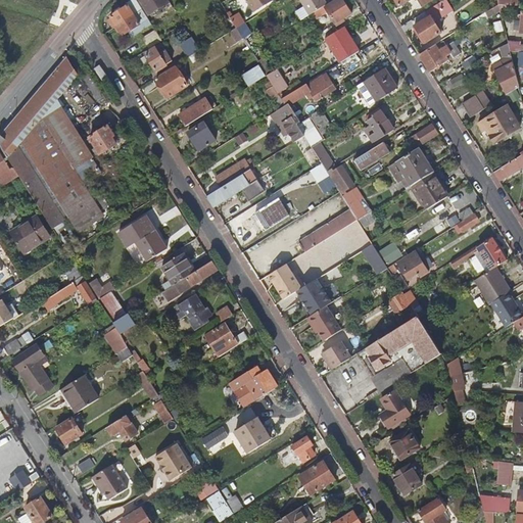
[(113,29),(117,27),(143,11),(135,0),(131,0),(127,3),(129,7),(123,11),(116,14),(112,18),(112,19),(109,21),(113,29)]
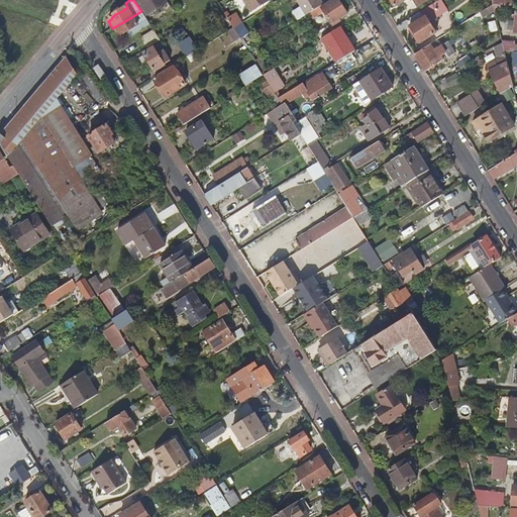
[(154,0),(136,0),(146,15),(158,9),(153,1),(154,0)]
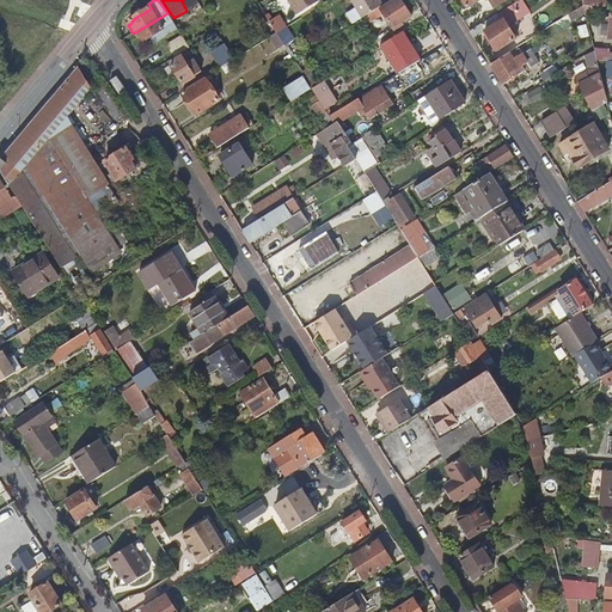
[(287,0),(297,16),(316,5),(313,0),(287,0)]
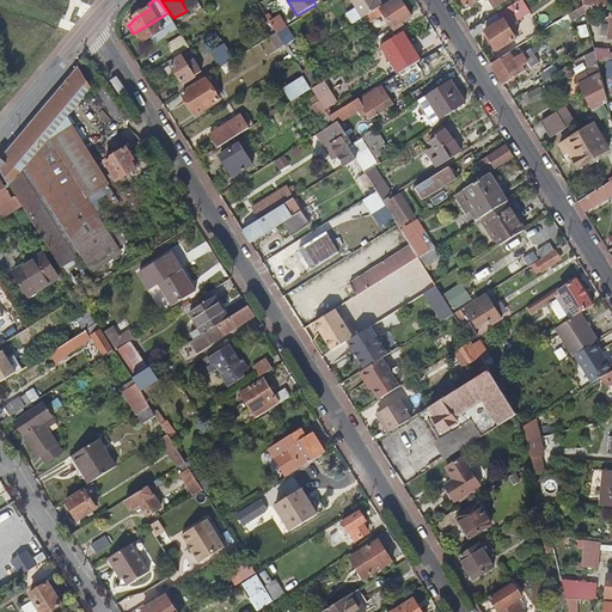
[(379,8),(381,6),(378,0),(349,0),(362,19),(371,14),(379,8)]
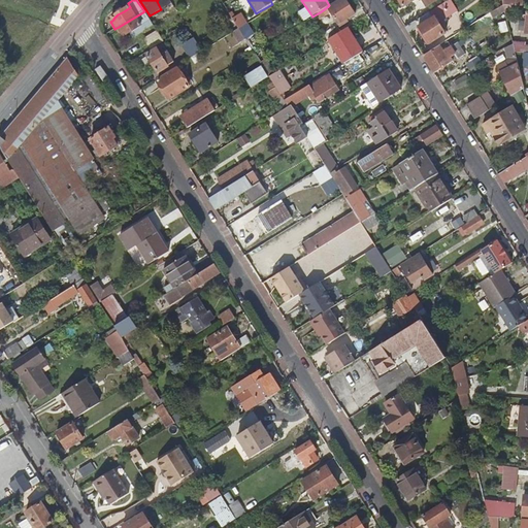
[(342,0),(329,9),(327,7),(320,12),(323,18),(330,12),(339,27),(348,23),(347,20),(354,15),(343,0),(342,0)]
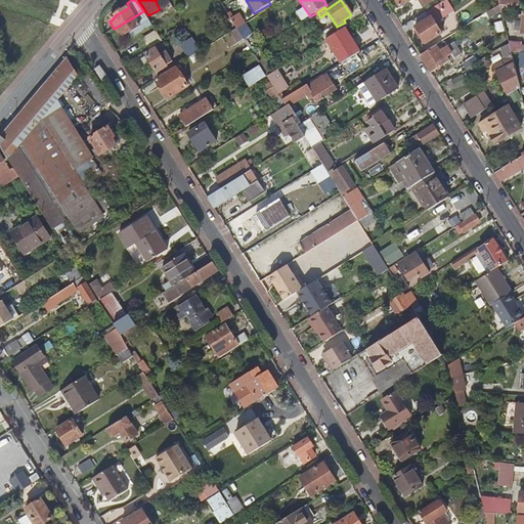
[(446,15),(439,4),(434,7),(419,17),(411,22),(426,44),(441,34),(438,29),(442,26),(438,20),(446,15)]
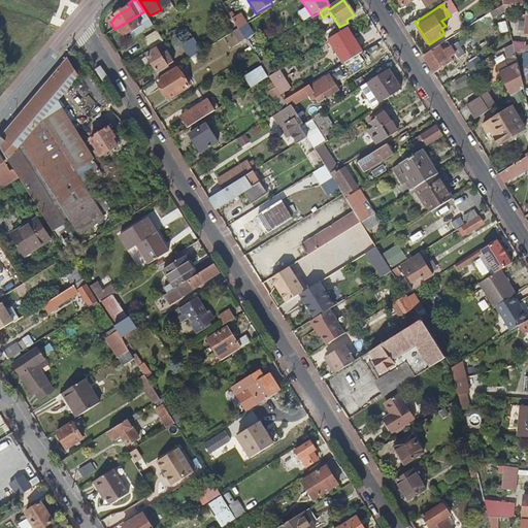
[(504,11),(503,6),(489,14),(491,20),(504,11)]
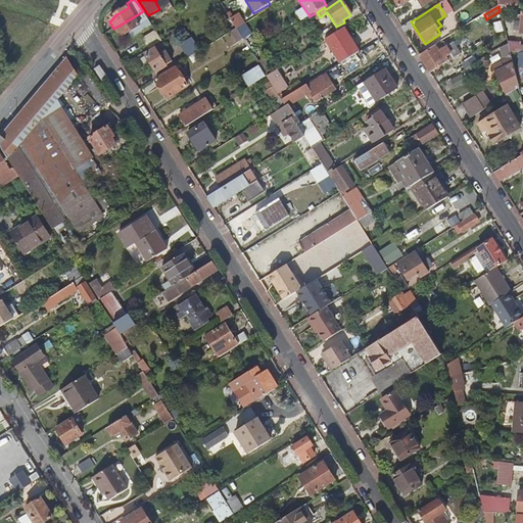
[(132,39),(152,27),(143,11),(117,27),(124,36),(129,33),(132,39)]
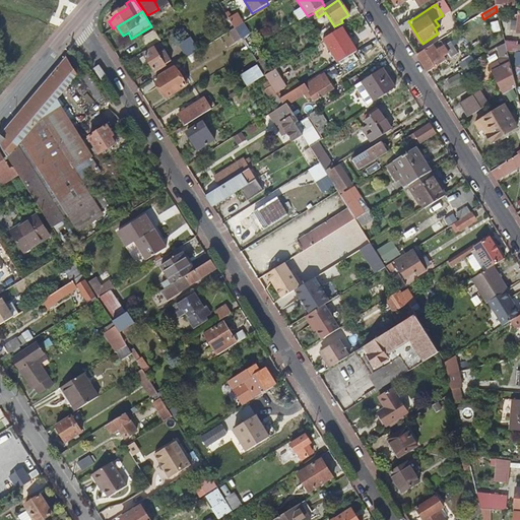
[(225,14),(235,29),(243,24),(244,23),(238,13),(232,17),(229,12),(225,14)]
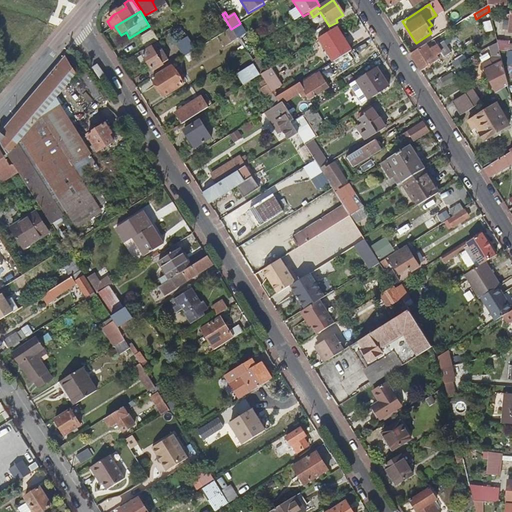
[(475,22),(471,16),(463,21),(466,28),(475,22)]
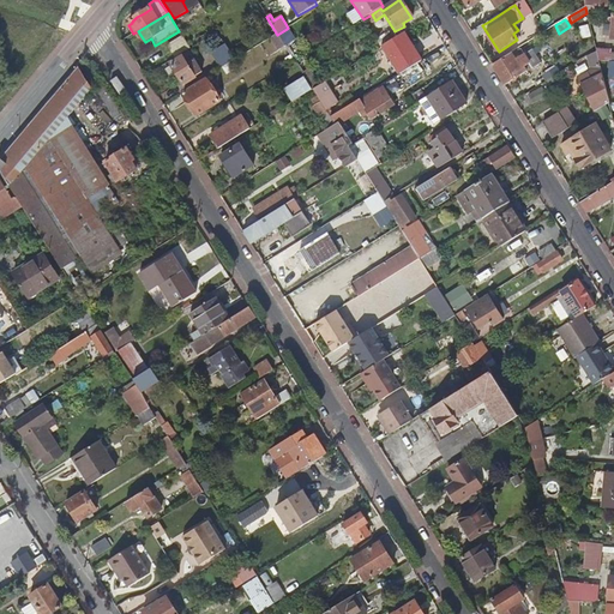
[(287,29),(277,35),(286,47),(287,49),(296,43),(287,29)]
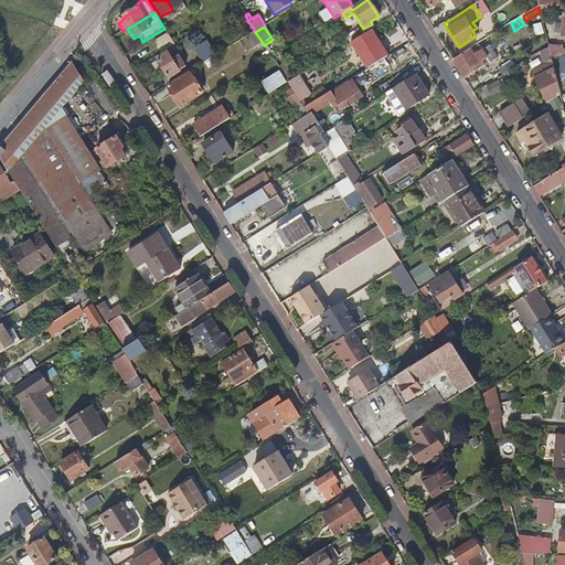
[(387,56),(372,30),(362,36),(350,44),(340,50),(356,76),(368,70),(382,60),(387,56)]
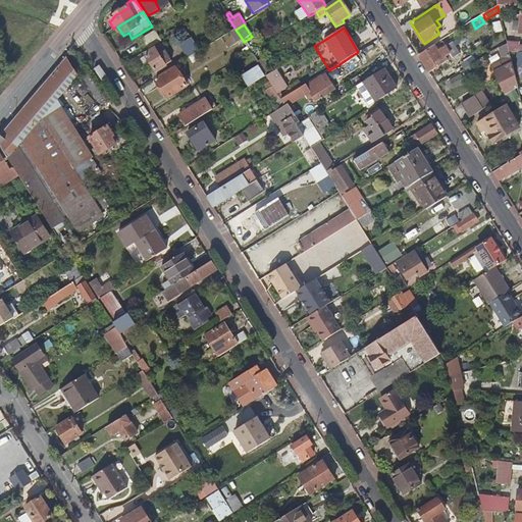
[(323,41),(334,34),(330,28),(319,35),(323,41)]
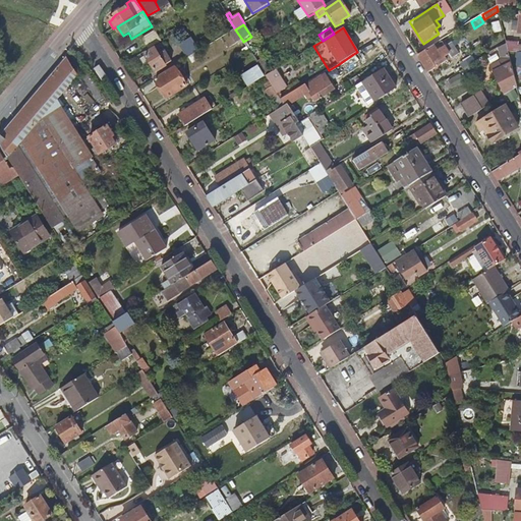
[(242,40),(235,30),(228,34),(235,44),(242,40)]
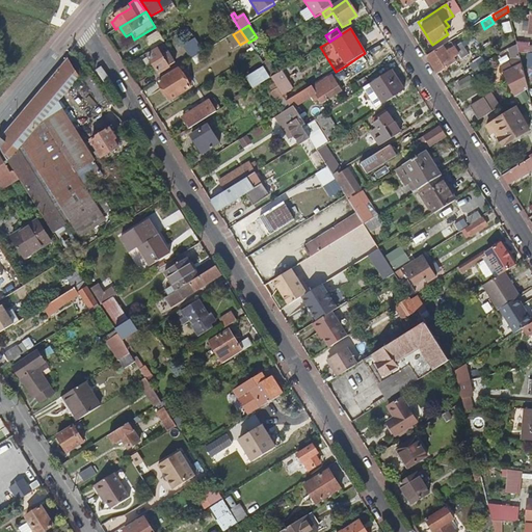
[(144,40),(151,52),(165,43),(158,31),(144,40)]
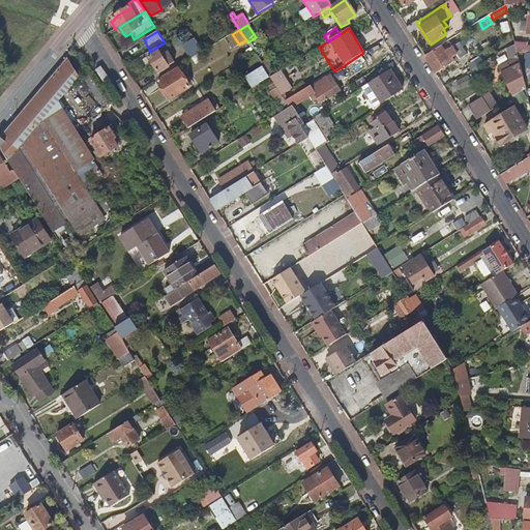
[(181,46),(189,60),(203,53),(194,38),(181,46)]
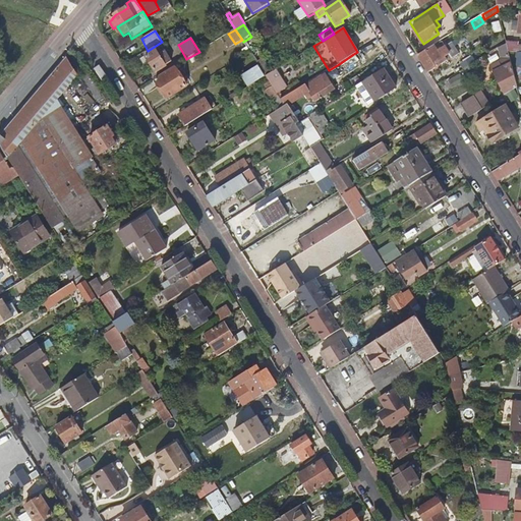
[(500,70),(506,66),(501,47),(506,45),(505,43),(497,48),(500,60),(488,65),(490,70),(498,67),(500,70)]
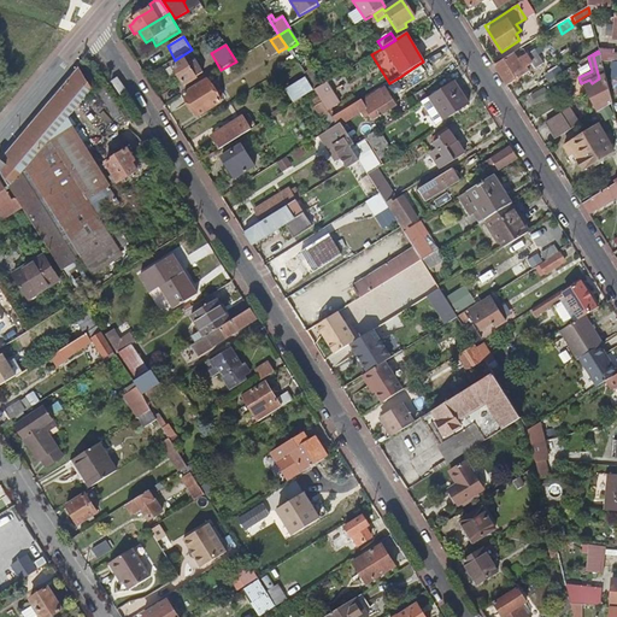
[(605,76),(601,62),(600,56),(599,53),(593,56),(599,78),(605,76)]
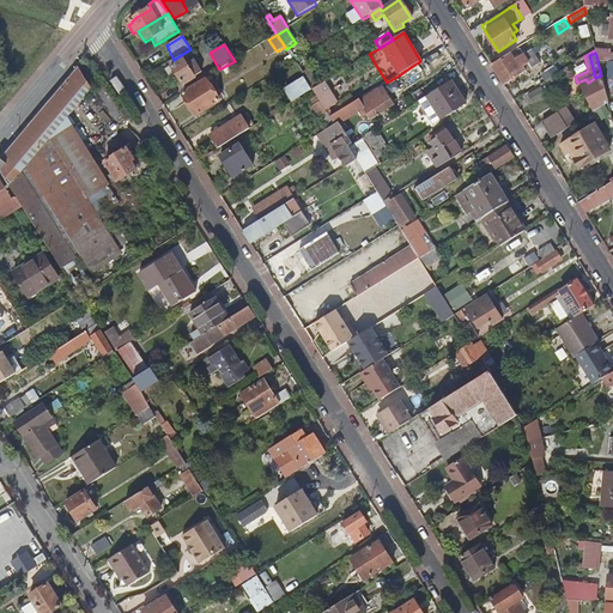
[(188,54),(181,58),(188,70),(195,66),(188,54)]
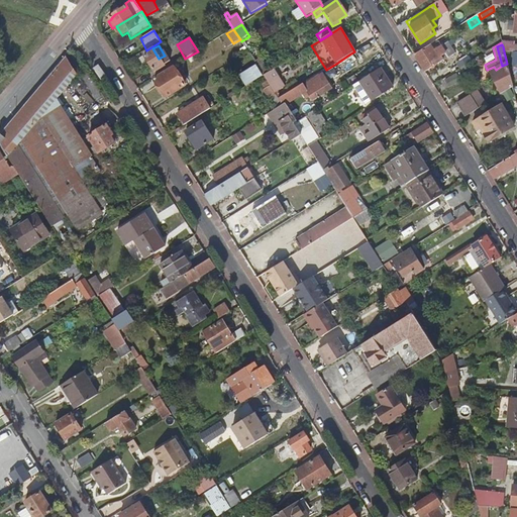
[(414,56),(424,73),(440,63),(438,59),(445,54),(441,47),(433,52),(430,46),(414,56)]
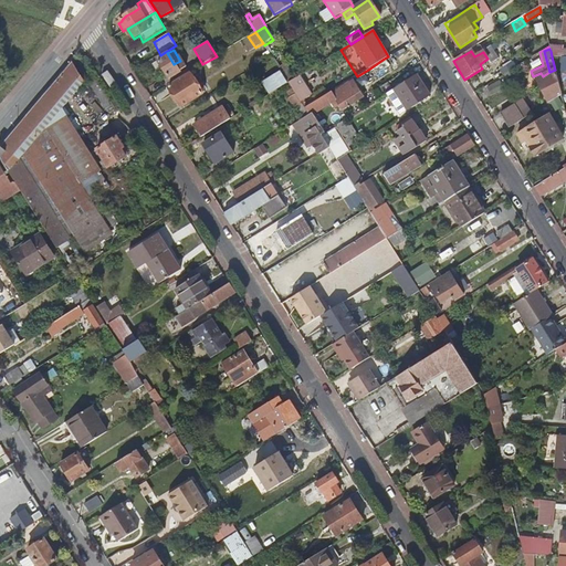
[(174,64),(167,53),(157,60),(158,61),(152,65),(158,75),(165,71),(171,82),(187,72),(180,61),(174,64)]
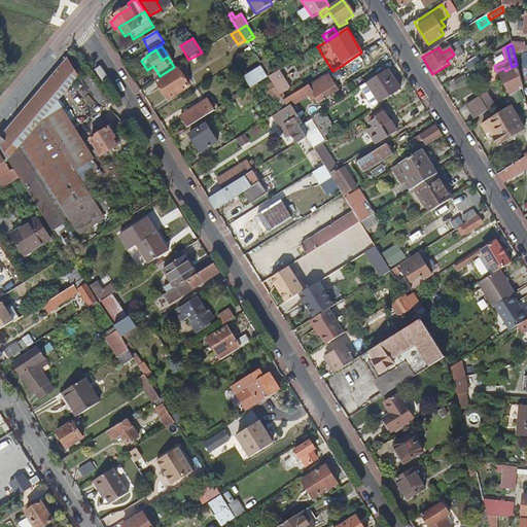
[(361,64),(356,56),(343,65),(348,72),(361,64)]
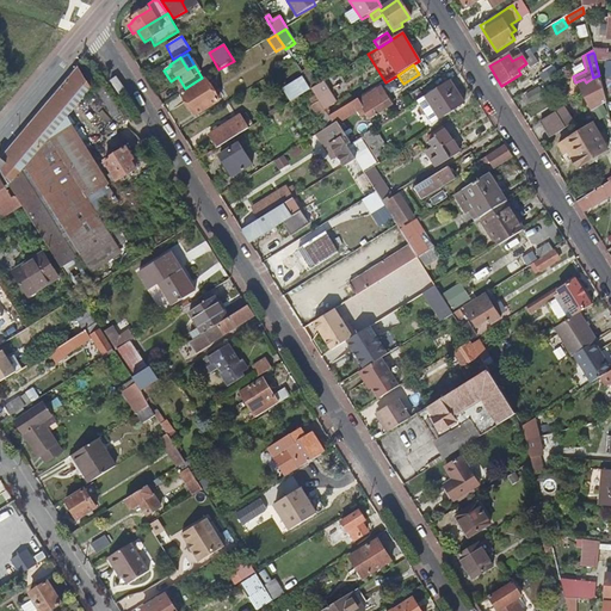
[(85,81),(78,68),(0,159),(0,170),(22,204),(37,230),(62,267),(109,239),(94,216),(103,211),(105,209),(118,202),(107,185),(66,121),(86,139),(104,116),(98,111),(103,105),(88,92),(90,90),(92,90),(94,88),(115,121),(119,123),(125,119),(103,82),(97,73),(85,81)]
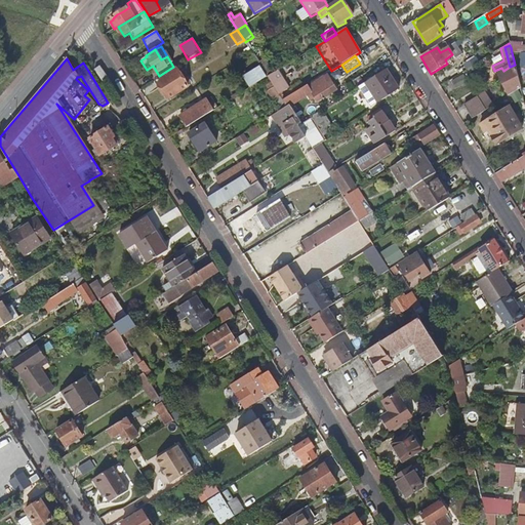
[(260,66),(267,77),(274,73),(265,58),(258,64),(260,66)]
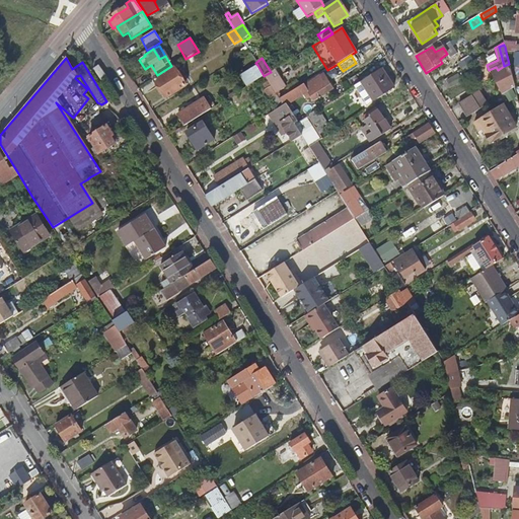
[(504,95),(514,88),(514,87),(509,64),(504,66),(498,70),(496,67),(489,70),(495,81),(504,95)]
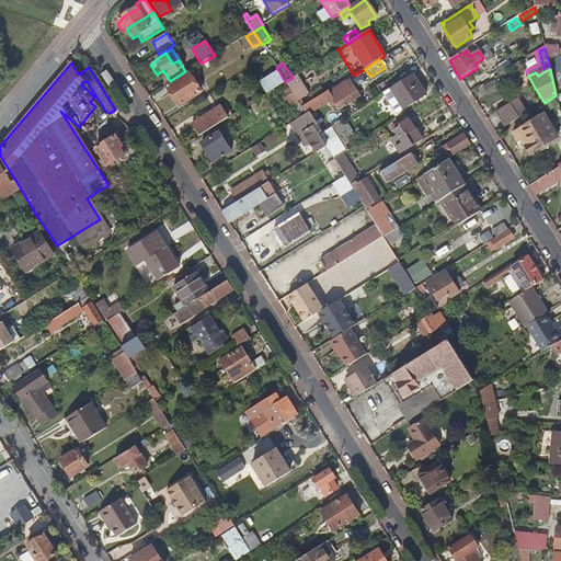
[(285,82),(278,70),(259,82),(266,95),(285,82)]
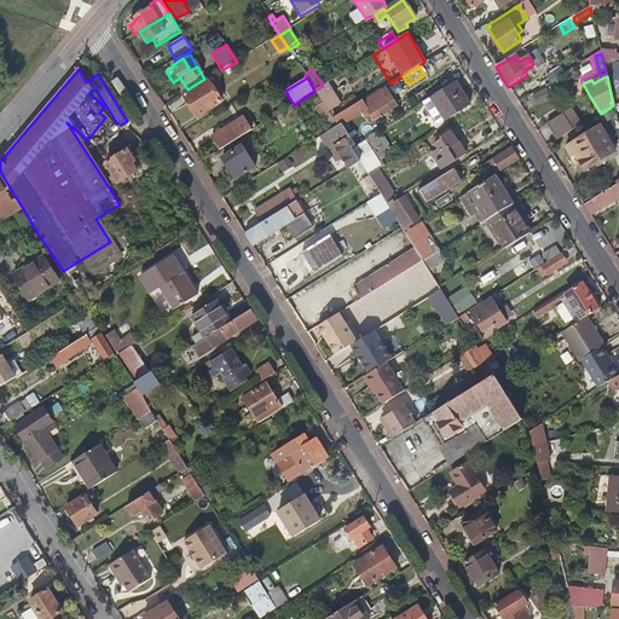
[(220,103),(207,82),(181,98),(187,108),(190,105),(198,117),(220,103)]
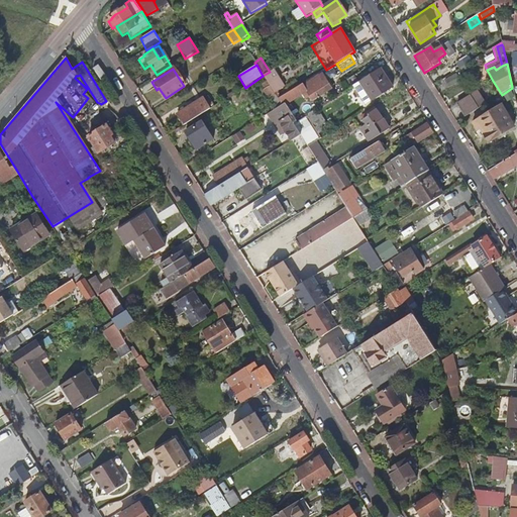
[(270,72),(263,76),(267,82),(276,96),(277,98),(282,95),(280,90),(284,87),(273,70),(270,72)]
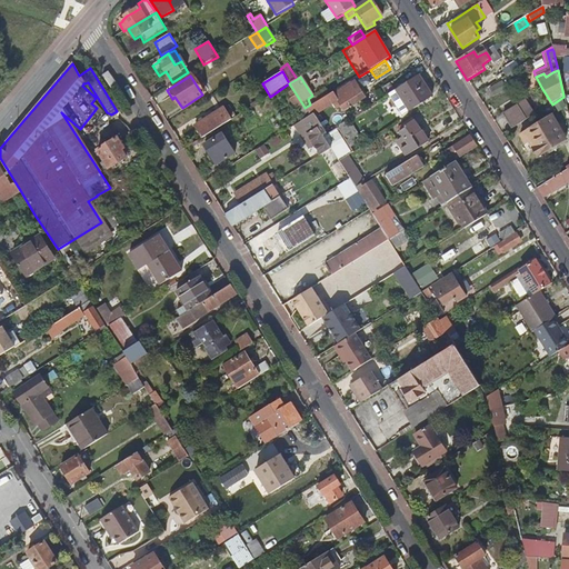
[(429,97),(417,77),(395,91),(402,105),(407,111),(429,97)]
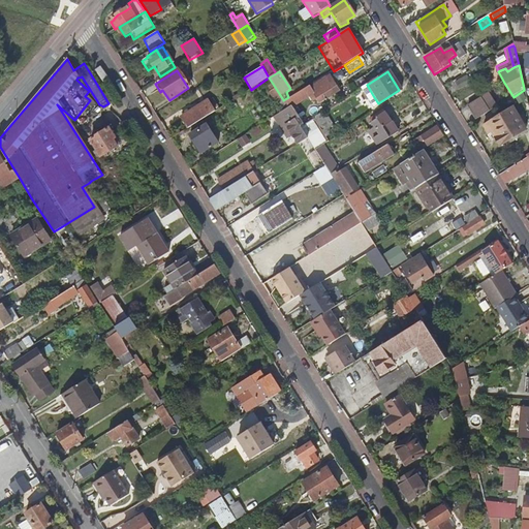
[(467,75),(455,83),(459,90),(470,83),(467,75)]
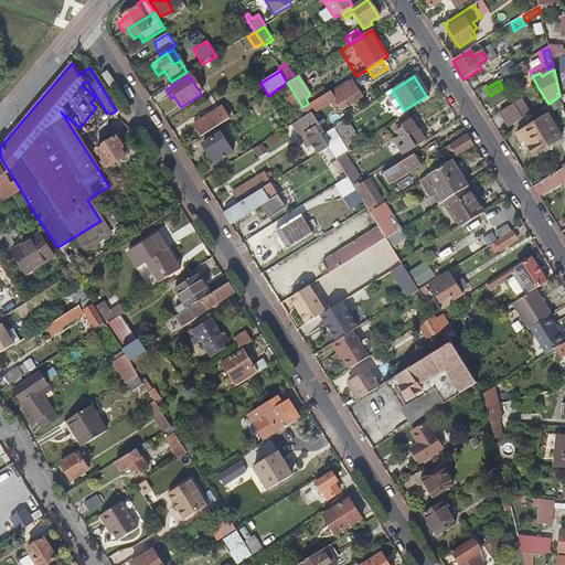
[(393,107),(400,104),(392,91),(386,83),(375,89),(380,97),(385,95),(393,107)]
